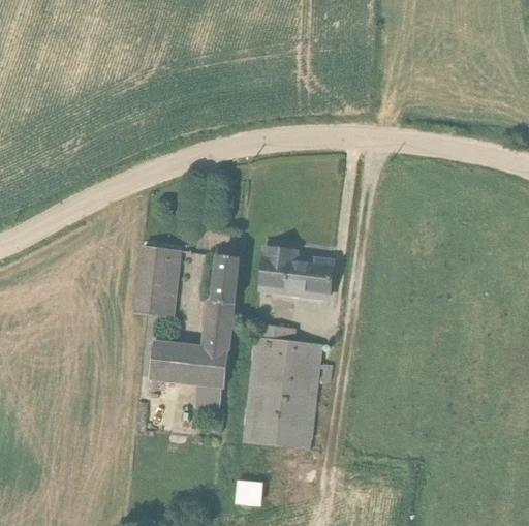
[(172,316),(180,249),(143,245),(135,312),(172,316)]
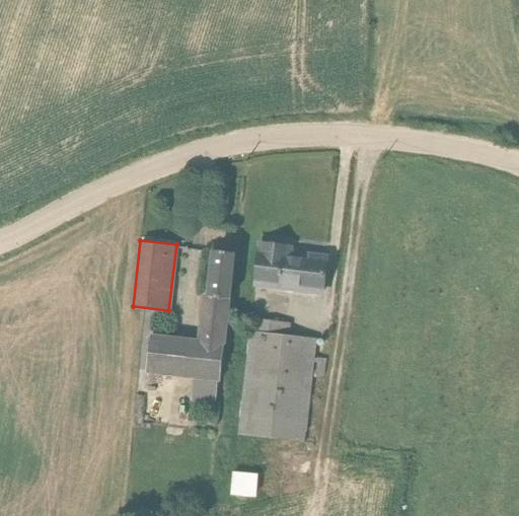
[(260,242),(254,285),(321,294),(326,255),(289,250),(289,245),(260,242)]
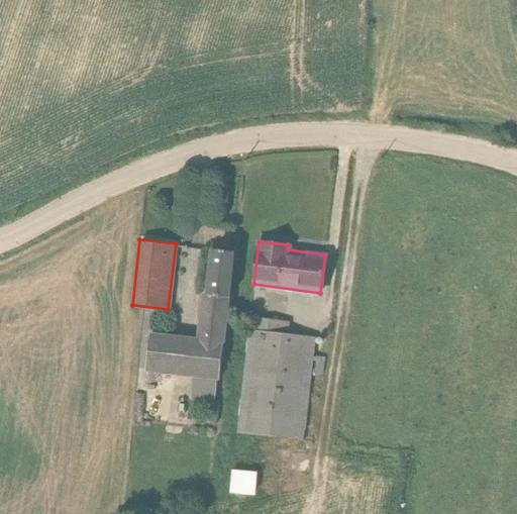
[(218,379),(233,250),(212,248),(207,293),(201,292),(196,336),(150,331),(144,371),(192,376),(216,379),(218,379)]
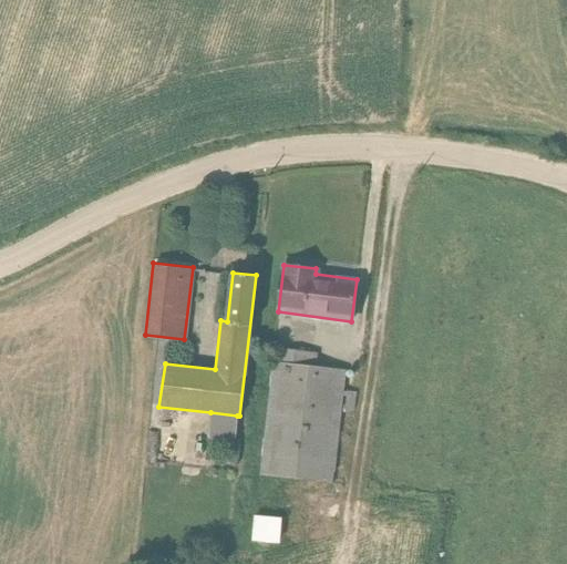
[(274,346),(259,473),(332,482),(346,368),(316,365),(317,351),(274,346)]
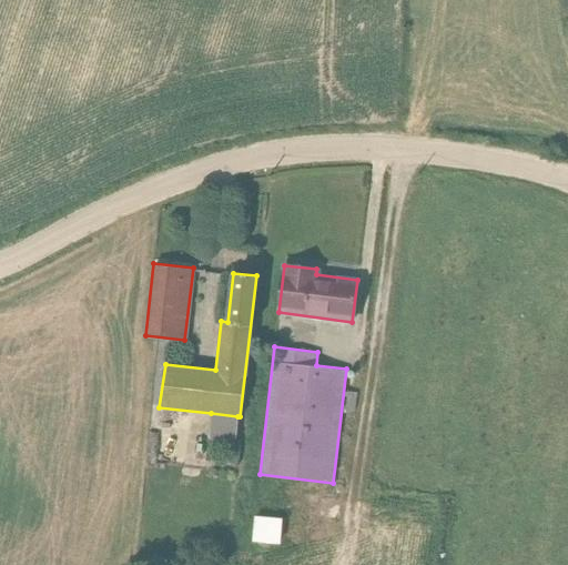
[(237,416),(211,413),(209,437),(235,441),(237,416)]
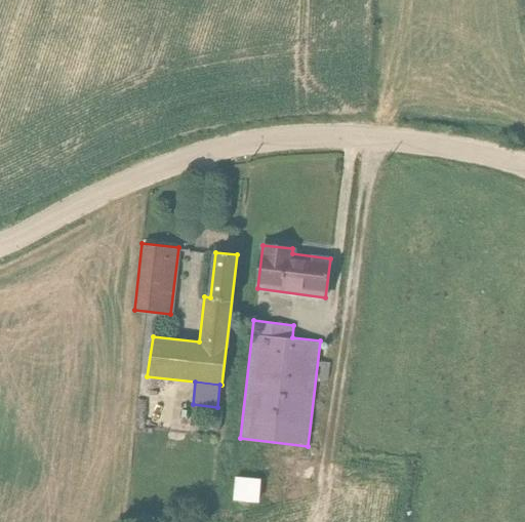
[(260,478),(235,476),(233,498),(258,502),(260,478)]
